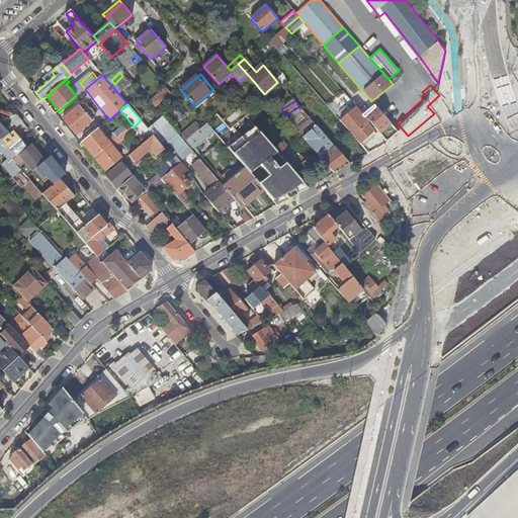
[(355,105),(339,119),(343,125),(360,145),(374,132),(367,124),(357,112),(359,110),(355,105)]
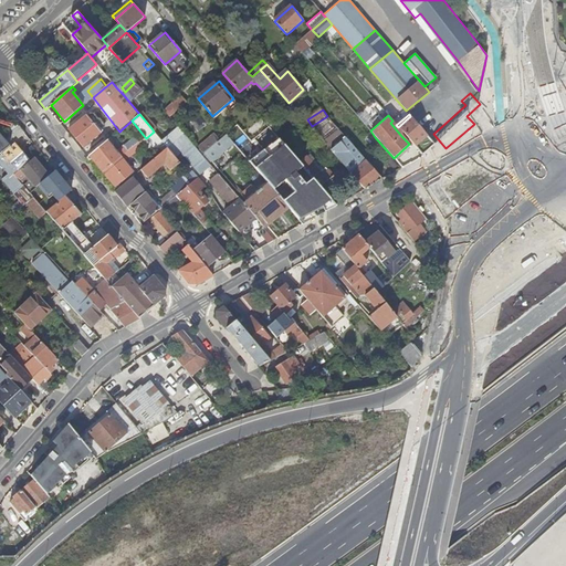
[(70,130),(83,147),(103,132),(96,124),(94,125),(86,116),(70,130)]
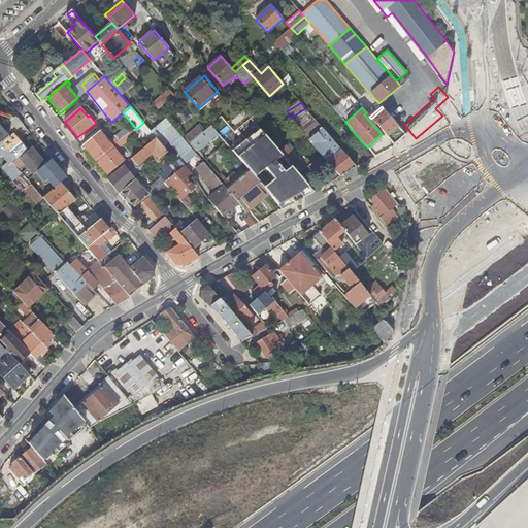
[(394,144),(405,134),(386,111),(383,108),(371,119),(376,125),(394,144)]
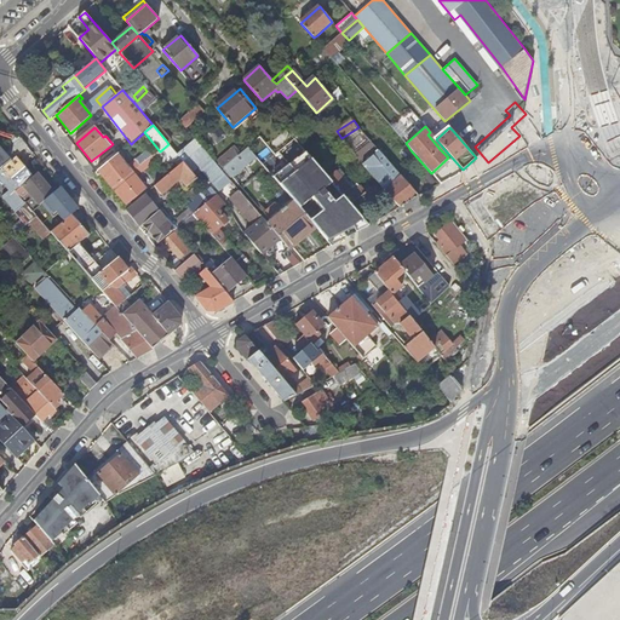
[(434,137),(430,132),(428,135),(440,149),(442,147),(436,139),(434,137)]
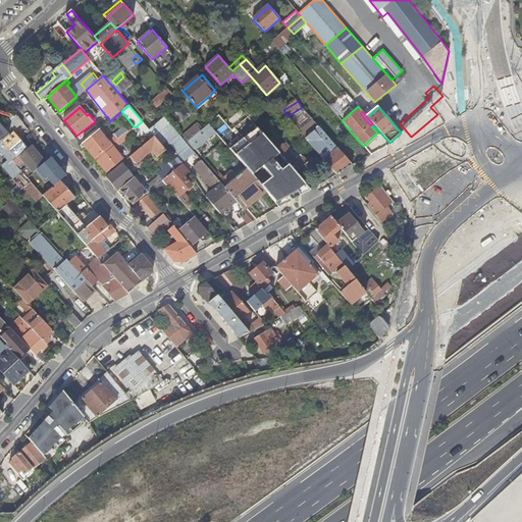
[(16,119),(4,129),(9,135),(21,125),(16,119)]
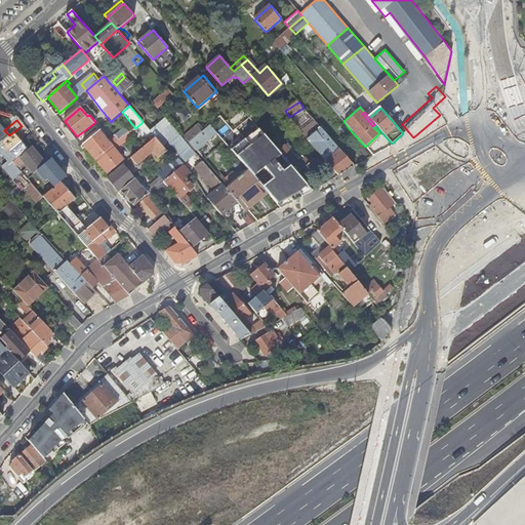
[(146,131),(152,140),(156,137),(143,122),(135,128),(131,131),(95,160),(108,174),(124,160),(116,150),(135,134),(138,137),(146,131)]
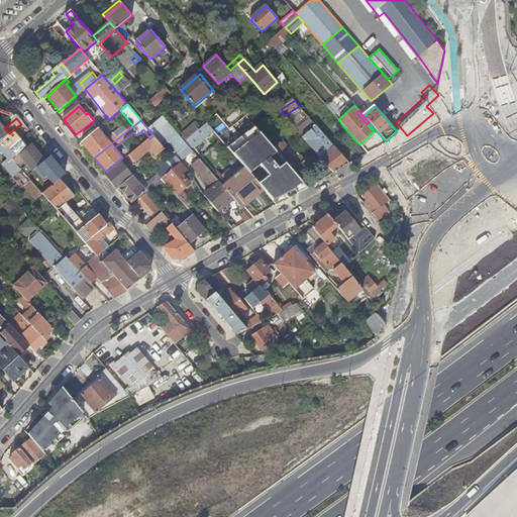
[(195,148),(214,132),(207,123),(187,140),(195,148)]
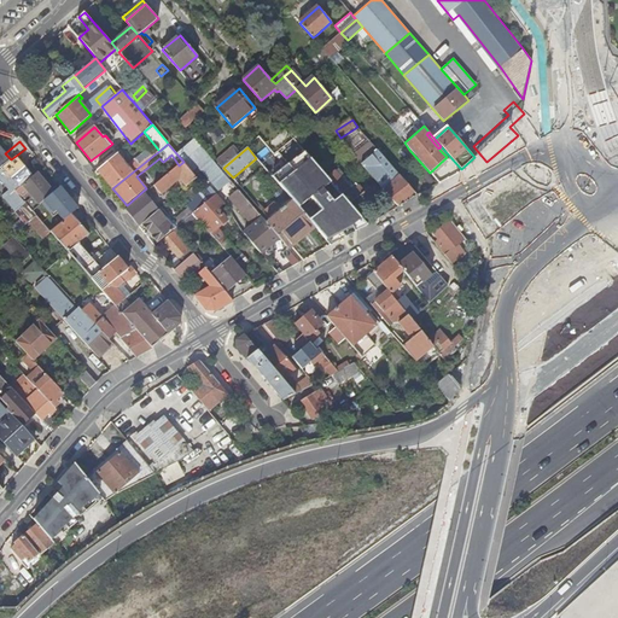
[(126,156),(122,151),(120,152),(95,173),(98,176),(100,174),(112,188),(155,155),(150,149),(136,159),(135,158),(127,165),(121,159),(126,156)]
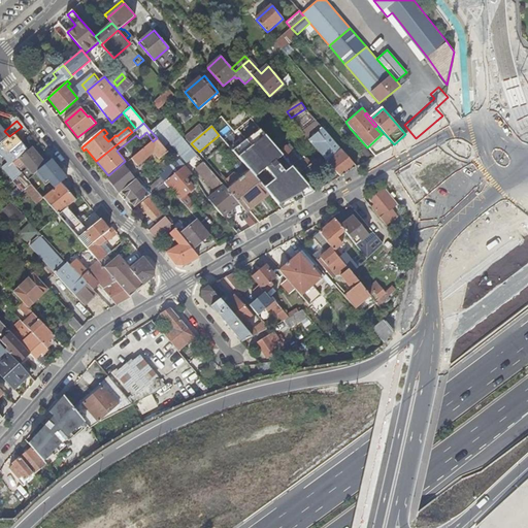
[(281,153),(260,129),(233,151),(251,172),(256,177),(265,168),(275,179),(264,188),(269,193),(279,204),(309,188),(308,185),(296,170),(292,166),(286,172),(275,162),(283,155),(281,153)]
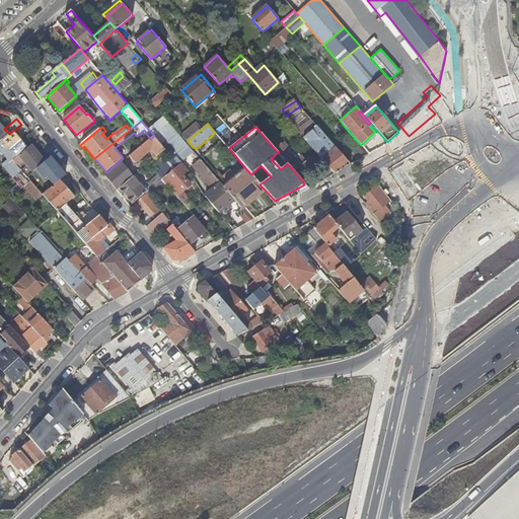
[(336,174),(350,165),(338,150),(317,128),(304,139),(336,174)]
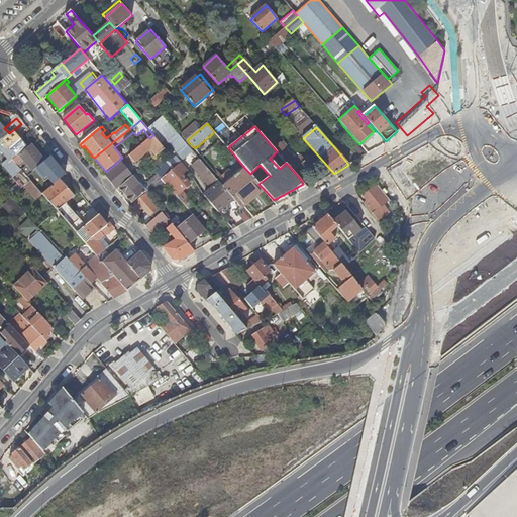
[(184,158),(192,150),(185,141),(175,130),(167,137),(184,158)]
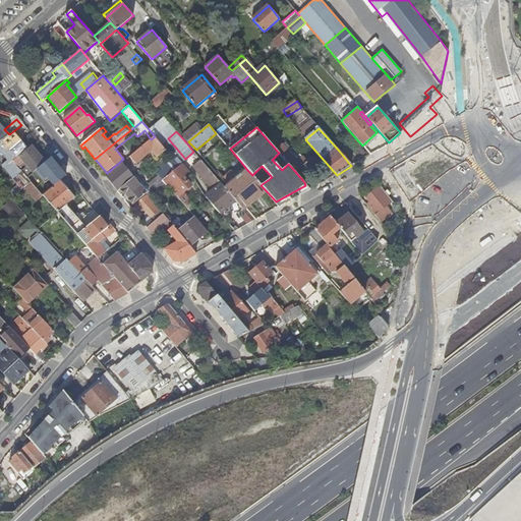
[(0,149),(5,145),(9,150),(14,155),(16,158),(27,149),(14,133),(0,143),(0,149)]
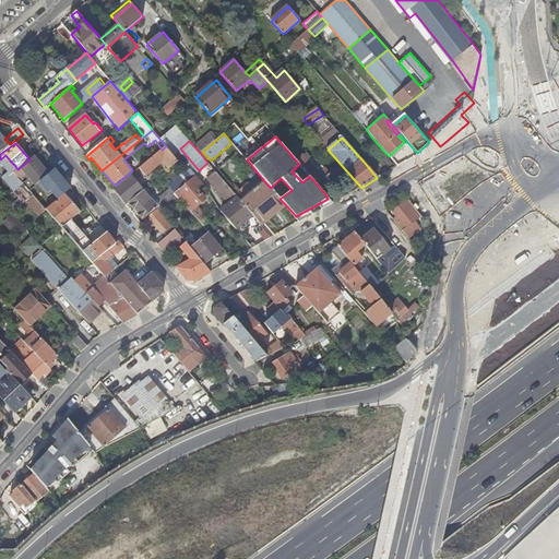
[(168,154),(170,152),(166,146),(162,150),(140,168),(146,176),(163,161),(170,169),(179,162),(174,156),(171,157),(168,154)]
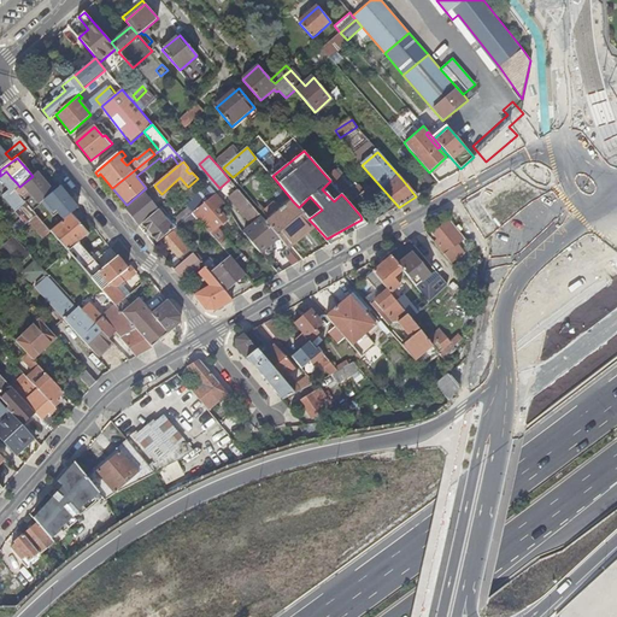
[(336,171),(351,188),(356,183),(354,181),(352,181),(348,181),(339,169),(336,171)]
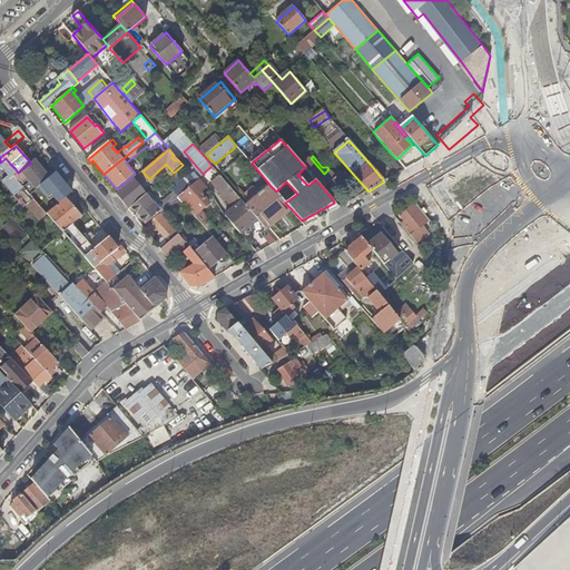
[(0,164),(3,168),(10,164),(6,158),(0,163),(0,164)]
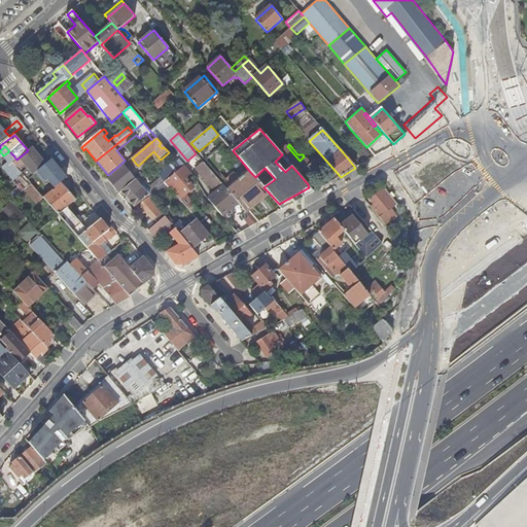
[(287,146),(280,152),(282,154),(291,166),(295,170),(308,184),(312,180),(311,178),(324,167),(318,159),(311,165),(304,156),(300,161),(287,146)]
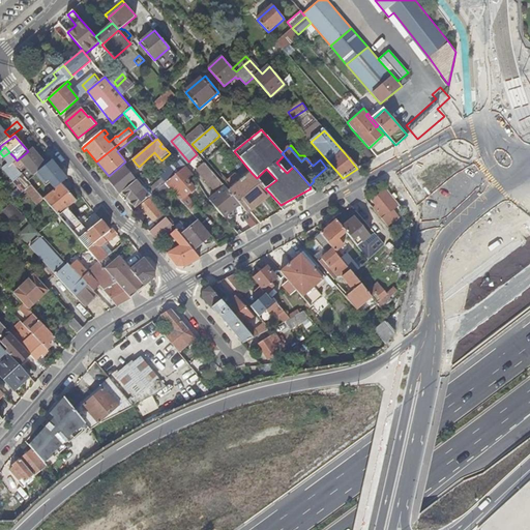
[(21,160),(20,159),(18,162),(13,165),(21,173),(22,174),(24,176),(26,178),(28,181),(34,176),(47,167),(33,150),(21,160)]
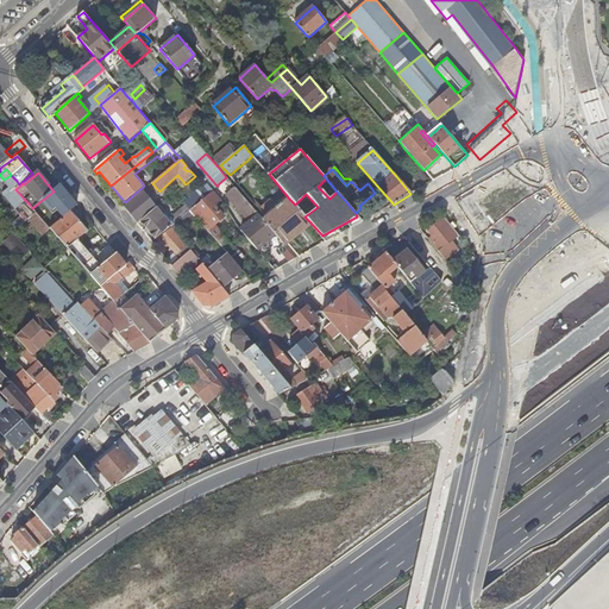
[(20,201),(24,199),(16,189),(20,186),(19,184),(17,181),(16,182),(10,187),(5,181),(0,186),(8,194),(10,194),(17,203),(20,201)]
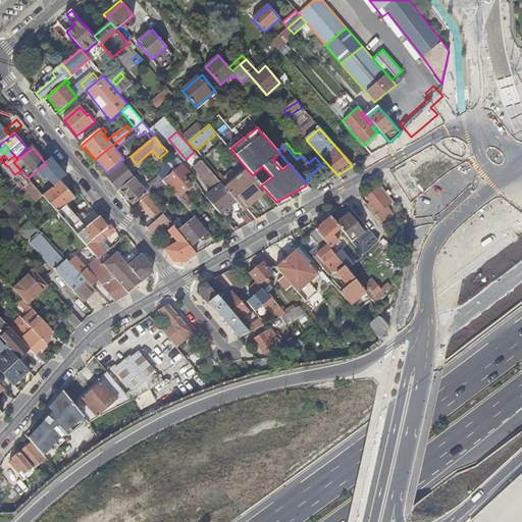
[(212,189),(220,183),(199,158),(192,164),(212,189)]
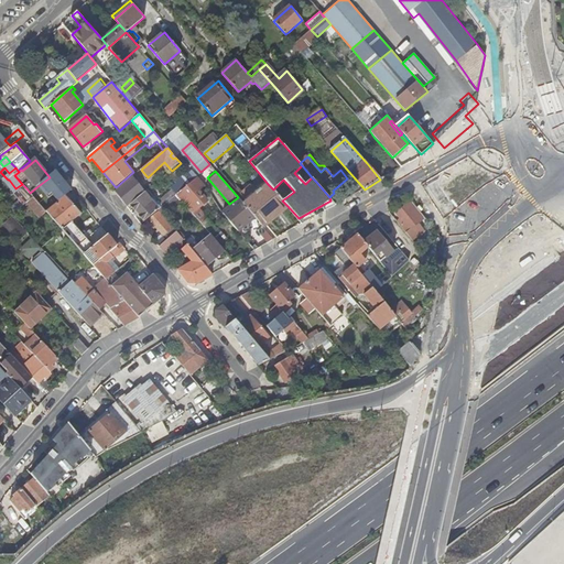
[(191,175),(173,191),(176,195),(195,180),(191,175)]
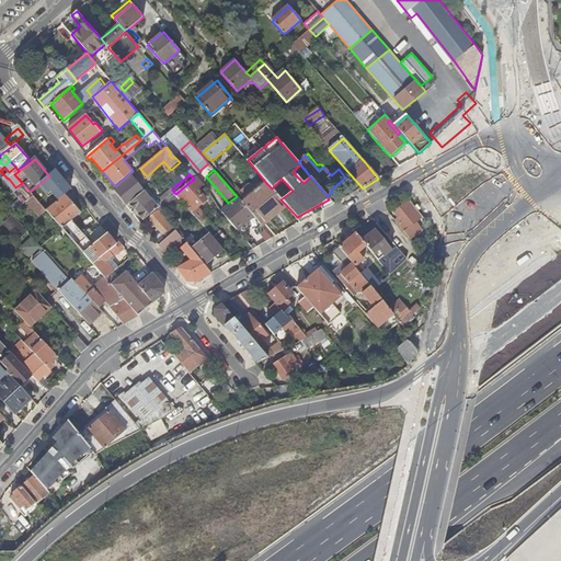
[(133,176),(132,175),(116,189),(117,190),(114,192),(126,206),(129,204),(147,190),(151,185),(148,182),(145,185),(144,183),(140,184),(134,176),(133,176)]
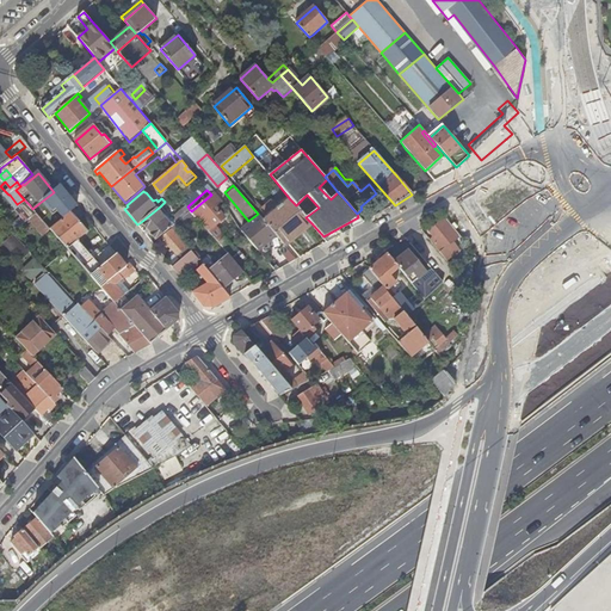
[(57,197),(54,192),(39,203),(32,209),(36,214),(37,215),(44,209),(57,197)]
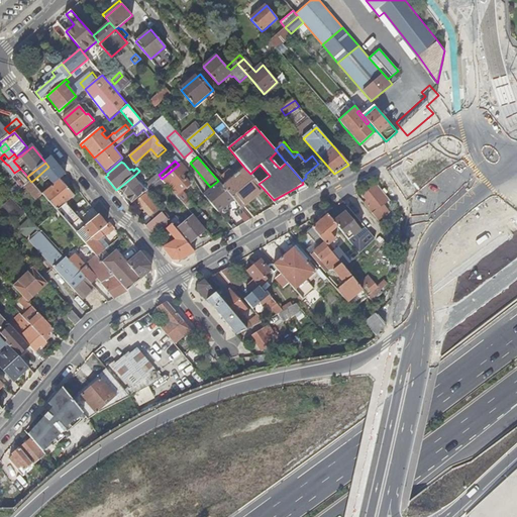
[(189,210),(194,216),(200,212),(183,192),(190,185),(182,176),(188,171),(182,163),(179,165),(162,179),(167,185),(189,210)]
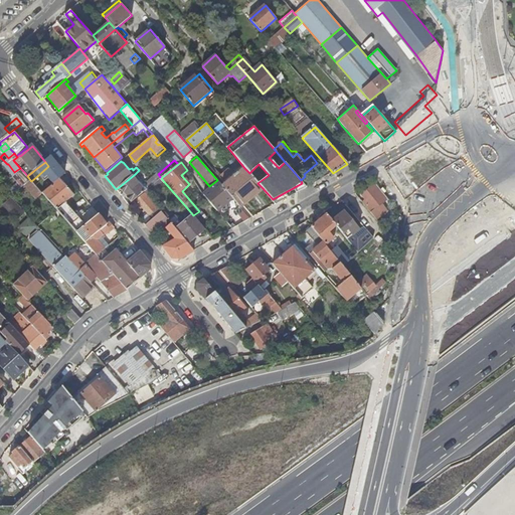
[(244,168),(222,186),(232,198),(240,207),(263,188),(258,183),(251,176),(249,173),(244,168)]
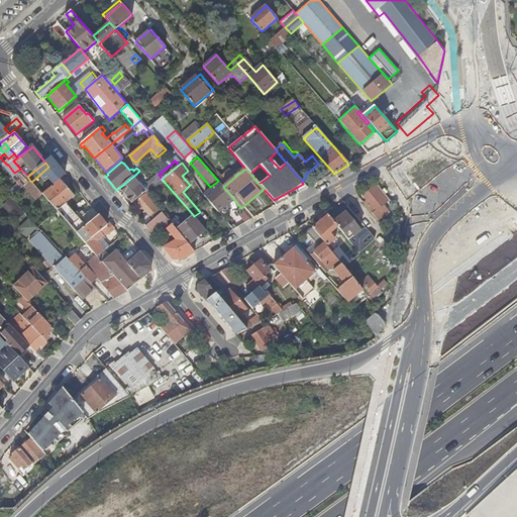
[(20,178),(16,182),(21,189),(24,186),(30,181),(27,177),(25,174),(20,178)]
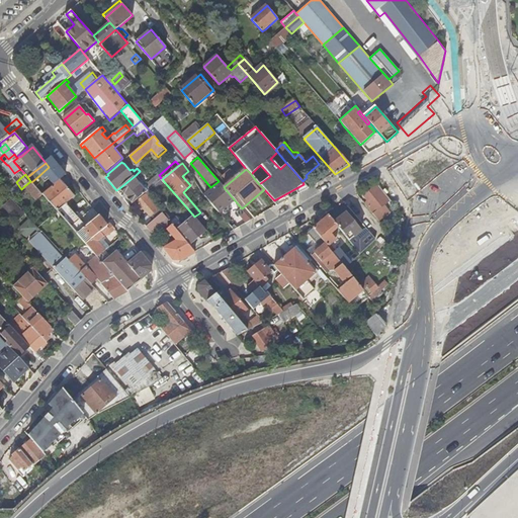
[(141,182),(136,175),(119,188),(133,203),(146,193),(139,184),(140,182),(141,182)]
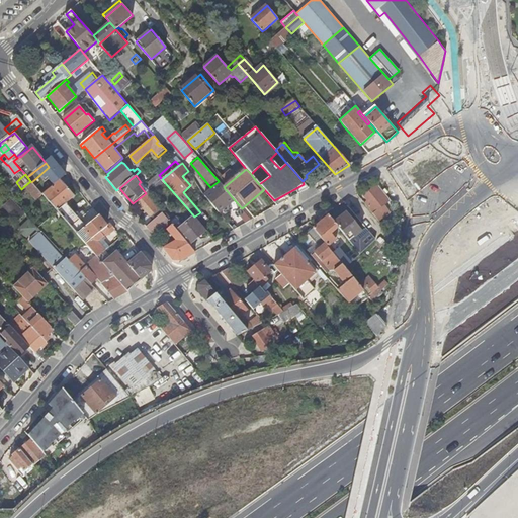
[(162,179),(159,175),(145,187),(148,191),(154,186),(162,179)]
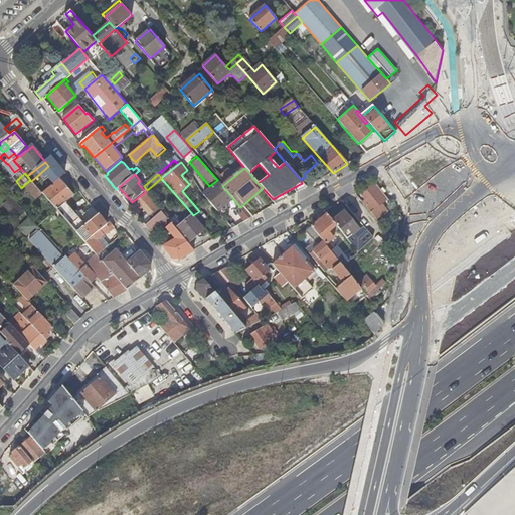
[(52,210),(54,212),(57,210),(65,203),(69,200),(74,196),(68,189),(71,186),(69,184),(70,183),(63,175),(42,193),(44,195),(42,197),(43,200),(46,198),(55,208),(52,210)]
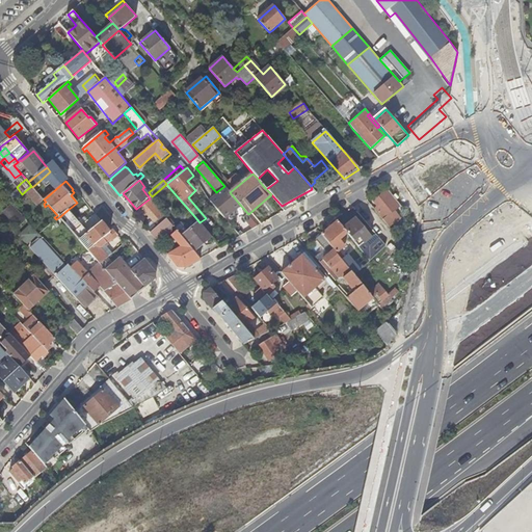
[(163,197),(171,190),(166,184),(158,191),(163,197)]
